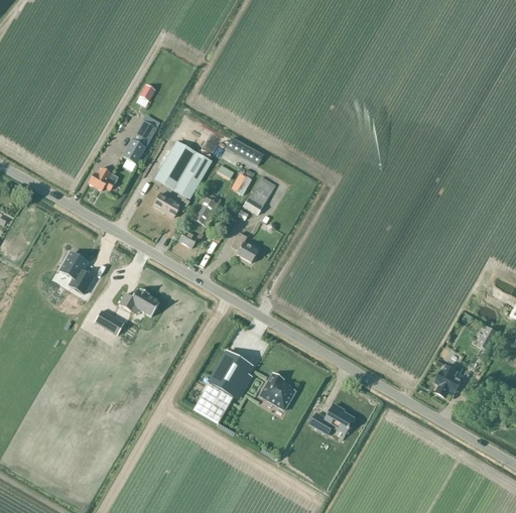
[(140,94),(149,99),(155,89),(146,84),(140,94)]
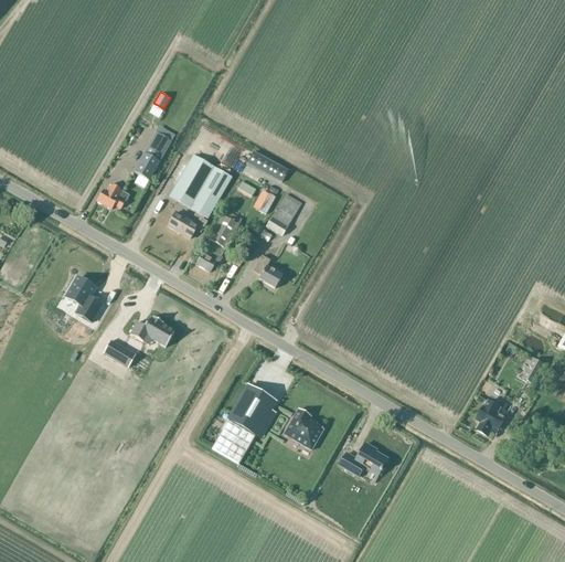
[(145,151),(134,171),(149,179),(160,161),(171,140),(156,131),(145,151)]
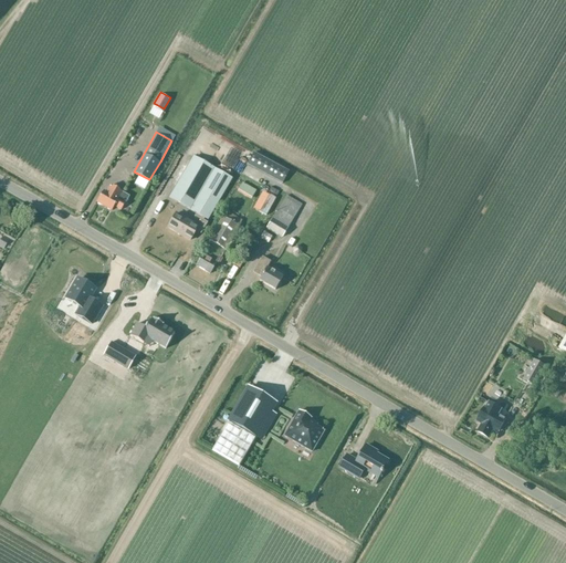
[(253,149),(247,162),(282,181),(289,168),(253,149)]
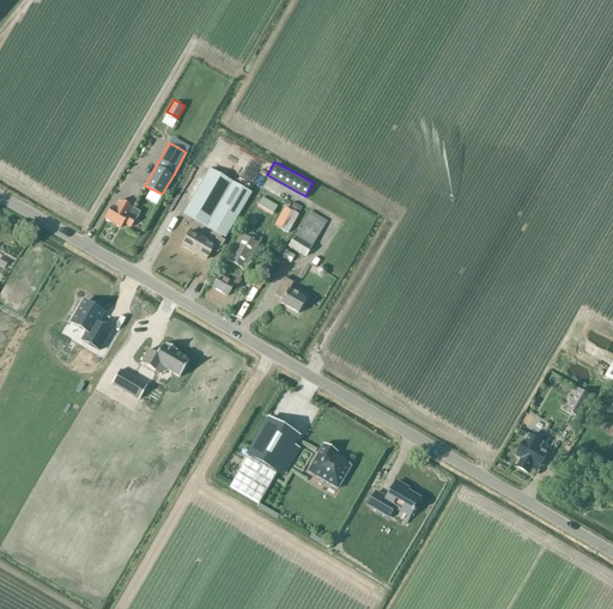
[(252,192),(210,166),(183,212),(226,236),(252,192)]
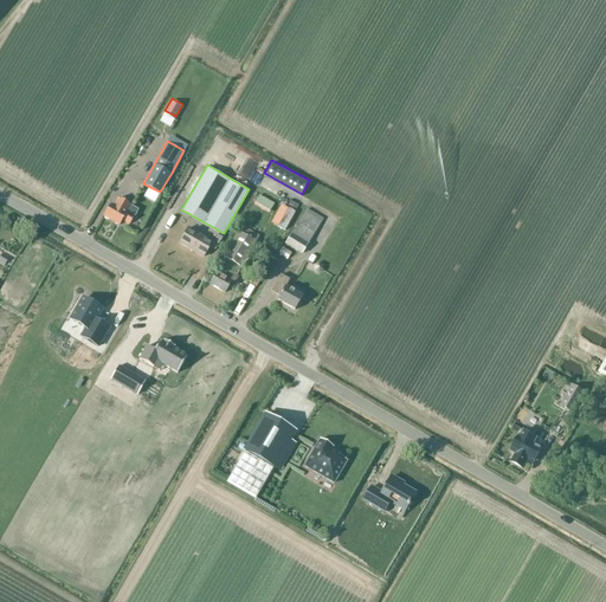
[(137,208),(130,205),(131,204),(118,196),(115,204),(111,201),(104,213),(120,222),(122,219),(129,222),(137,208)]
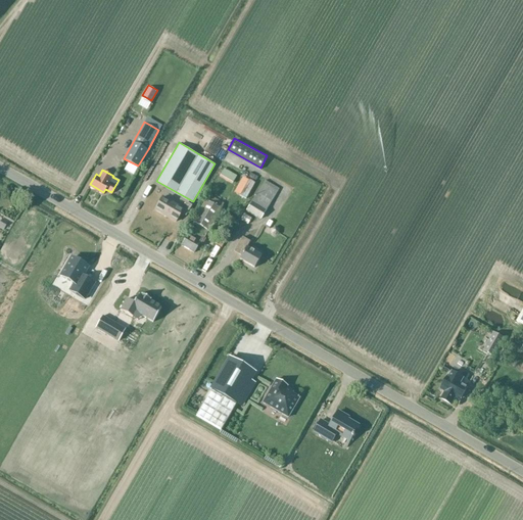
[(246,208),(260,218),(279,187),(266,178),(246,208)]
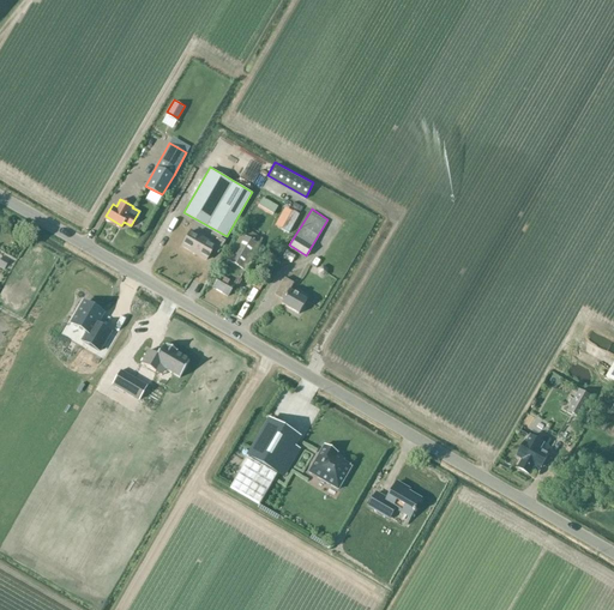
[(192,228),(182,243),(206,258),(212,247),(218,251),(226,239),(218,234),(215,241),(192,228)]
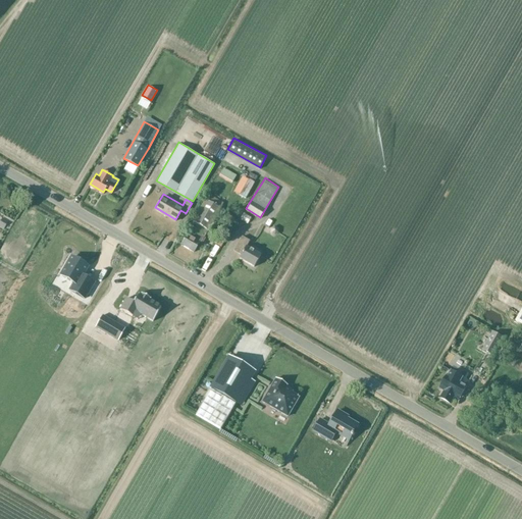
[(193,220),(179,244),(194,251),(208,228),(221,207),(206,198),(205,197),(193,219),(193,220)]
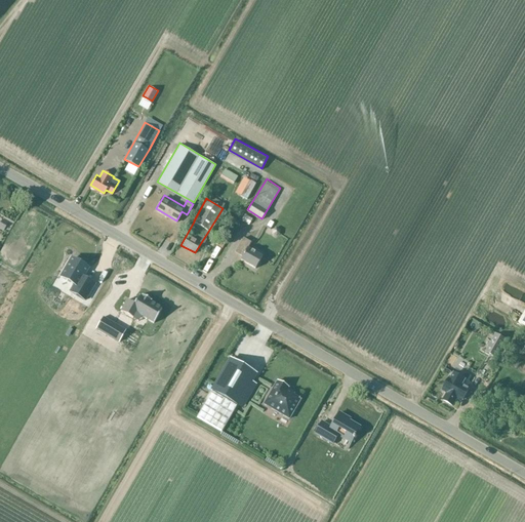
[(249,223),(252,216),(245,212),(242,218),(249,223)]
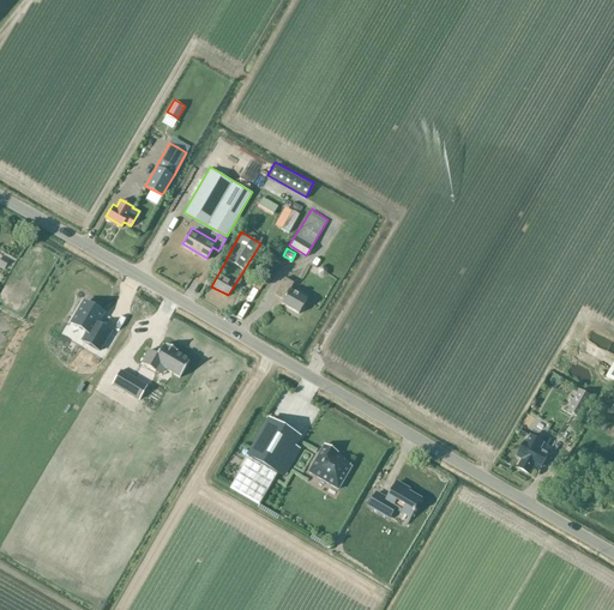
[(266,251),(263,255),(271,260),(275,255),(266,251)]
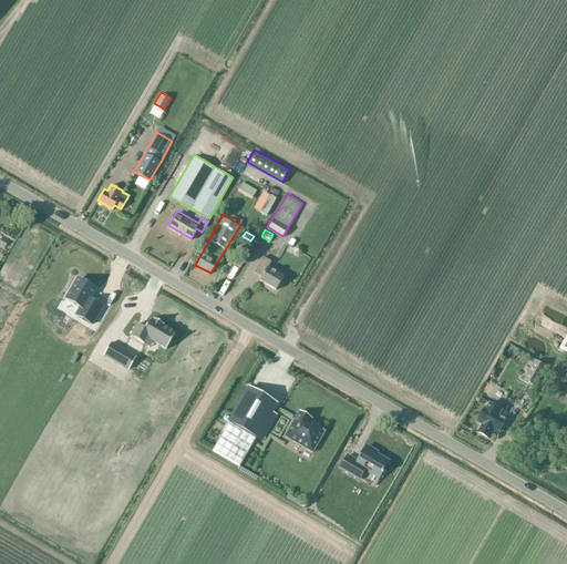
[(294,252),(298,254),(302,252),(303,246),(298,243),(292,245),(294,252)]
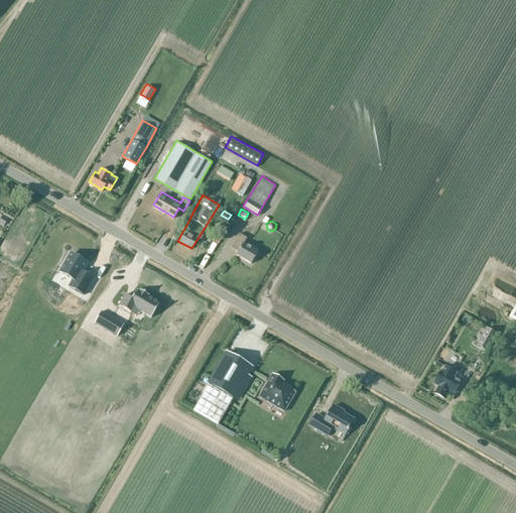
[(258,250),(244,242),(247,236),(239,232),(232,246),(238,250),(236,254),(251,262),(258,250)]
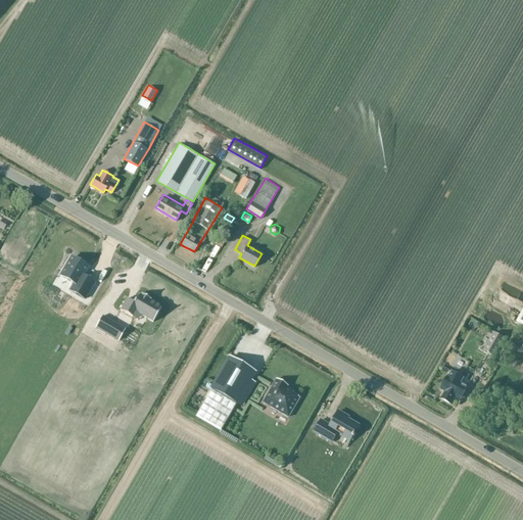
[(72,256),(61,274),(77,284),(73,290),(85,297),(94,282),(82,275),(88,266),(72,256)]
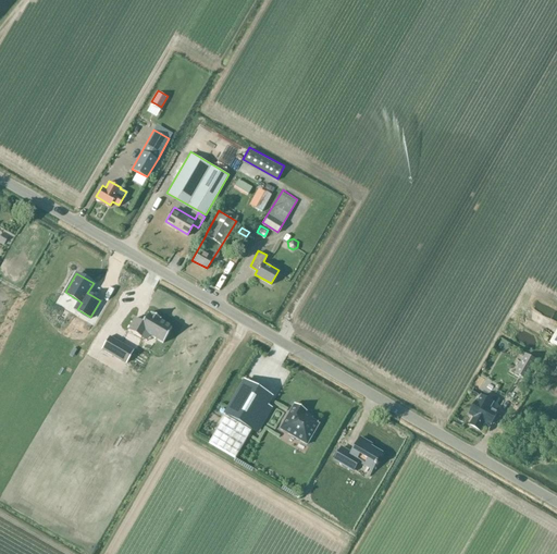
[(150,311),(149,314),(148,312),(143,321),(135,317),(128,329),(141,336),(145,330),(164,341),(172,327),(160,319),(161,318),(150,311)]
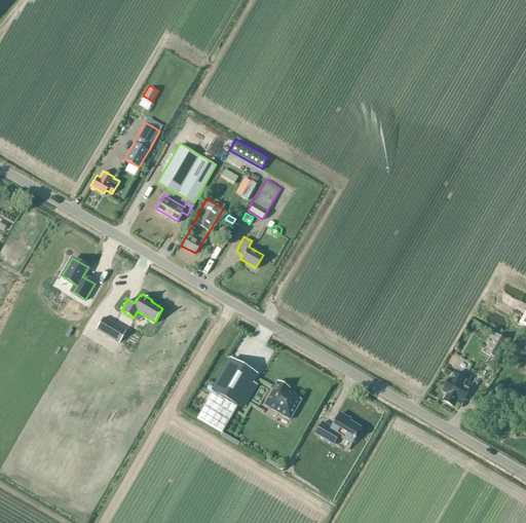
[(107,315),(101,326),(127,341),(133,331),(107,315)]
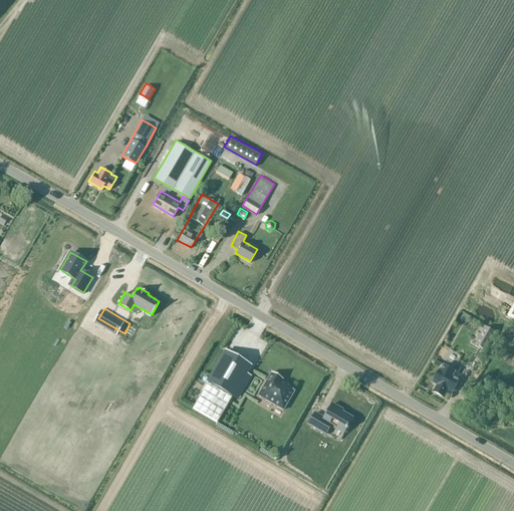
[(486,348),(496,330),(485,324),(476,342),(486,348)]
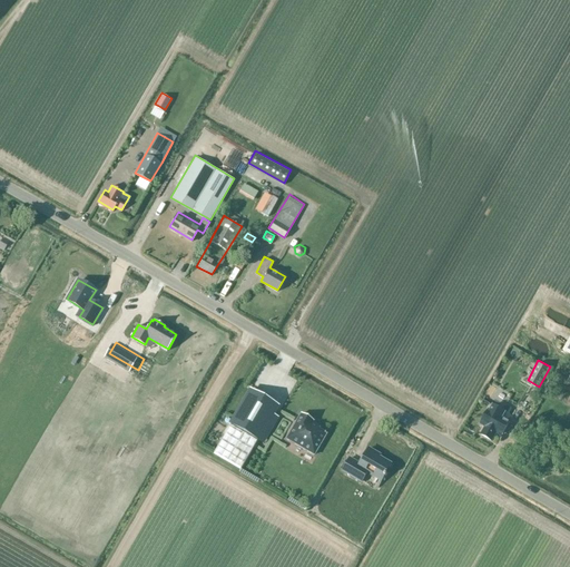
[(484,390),(491,394),(497,385),(489,381),(484,390)]
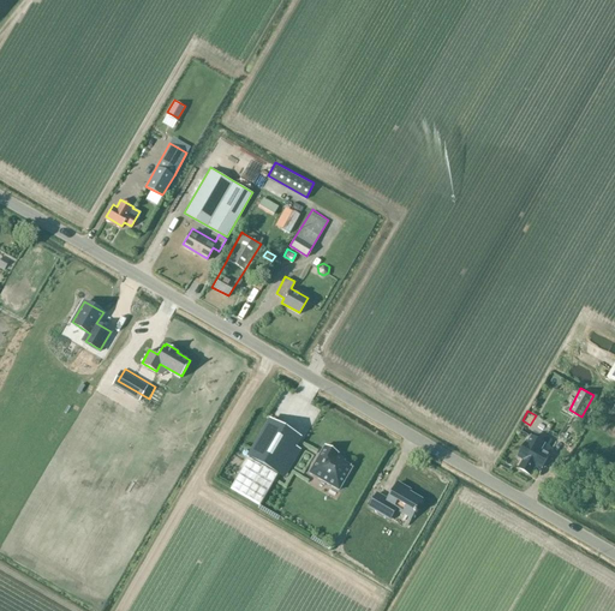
[(231,486),(260,503),(299,435),(270,418),(231,486)]
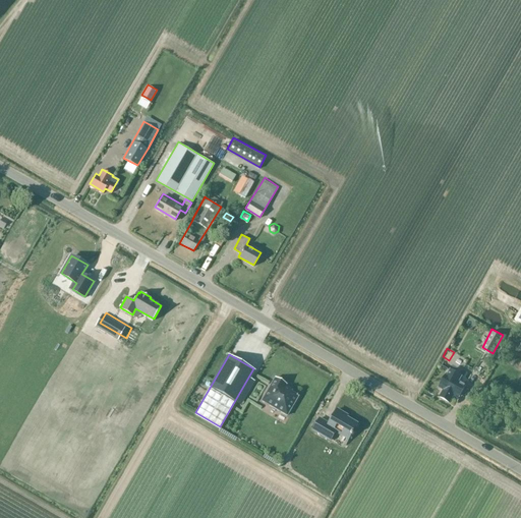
[(448,371),(440,385),(445,388),(442,395),(450,399),(454,392),(458,395),(466,382),(458,377),(460,373),(451,368),(449,371),(448,371)]
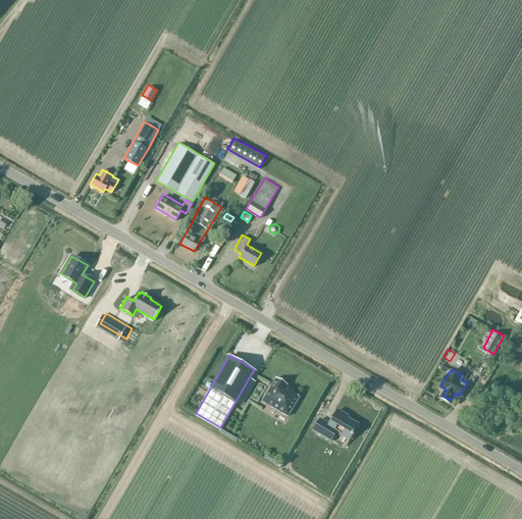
[(299,395),(292,391),(293,390),(285,385),(286,383),(275,377),(262,400),(288,414),(299,395)]
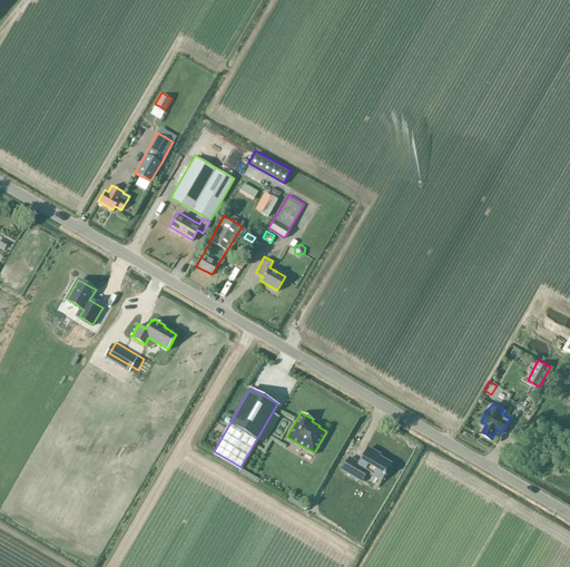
[(367,471),(381,479),(392,461),(379,455),(381,452),(369,446),(360,461),(350,455),(342,469),(362,480),(367,471)]
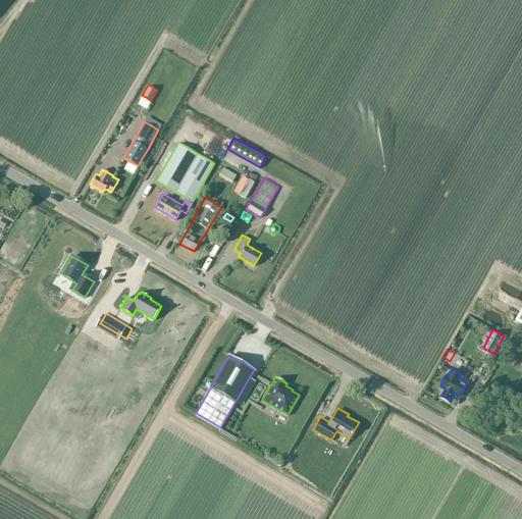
All buildings are outlined.
